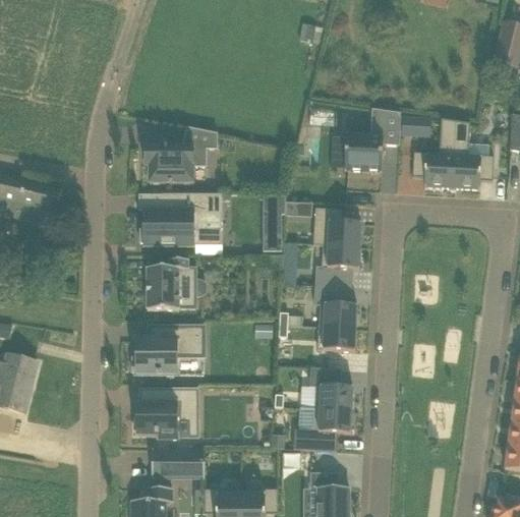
[(519,68),(519,67),(519,26),(506,23),(497,62),(519,68)]
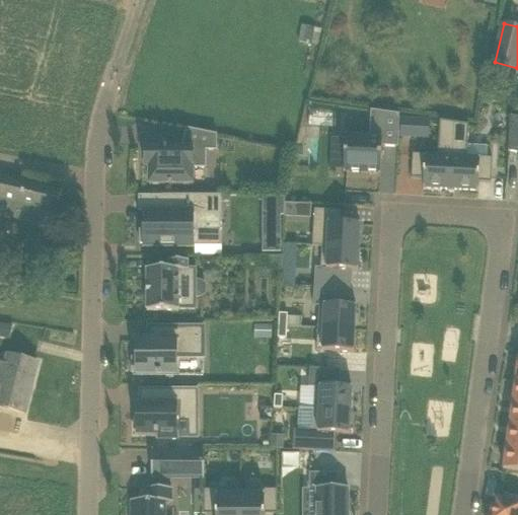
[(380,170),(381,143),(397,144),(399,112),(370,107),(369,135),(345,133),(343,168),(380,170)]
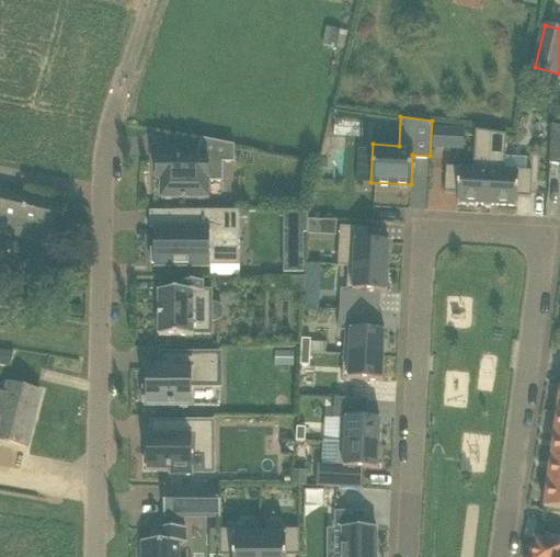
[(332,135),(358,136),(360,118),(333,117),(332,135)]
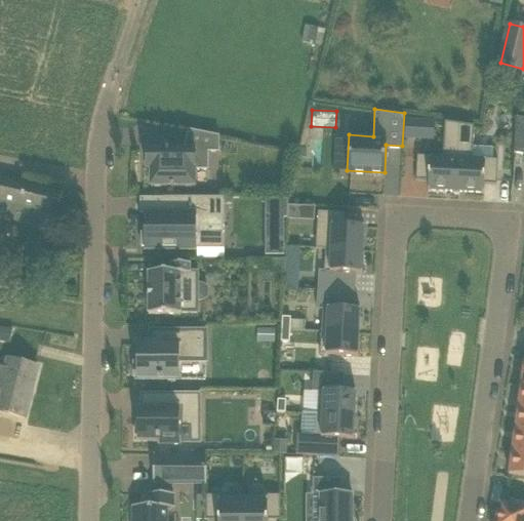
[(523,115),(515,114),(514,150),(523,151),(523,115)]
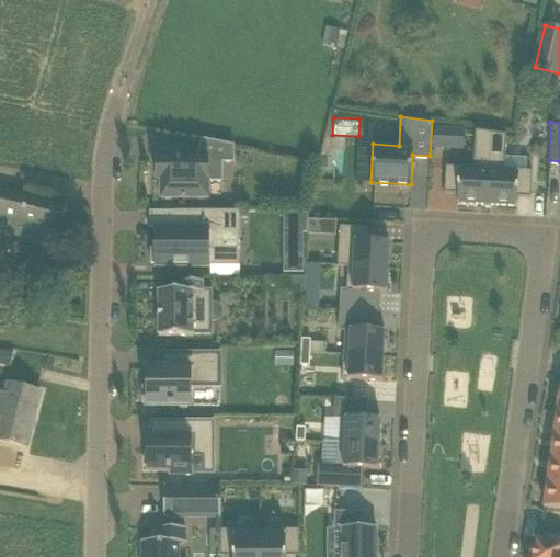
[(450,141),(452,126),(433,125),(432,140),(450,141)]
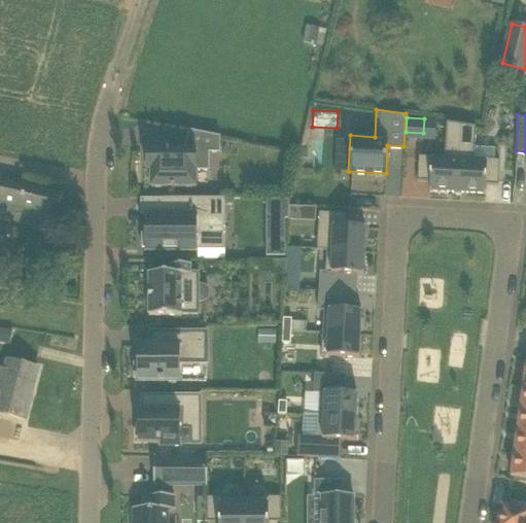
[(457,189),(460,121),(446,119),(444,155),(418,153),(417,178),(429,179),(428,187),(457,189)]
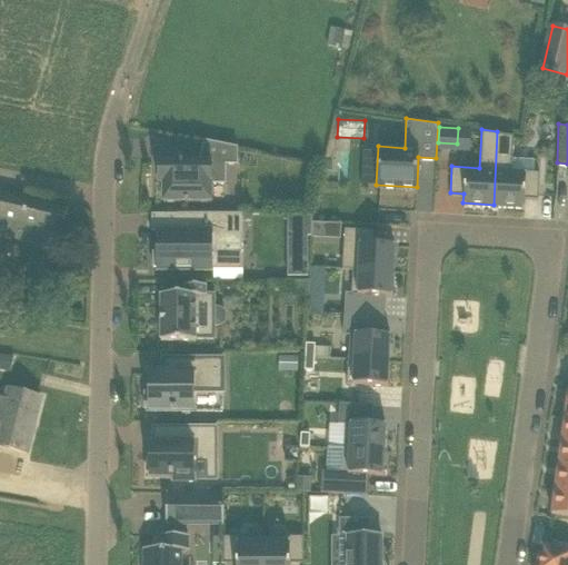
[(537,197),(538,170),(511,169),(514,134),(497,131),(494,205),(524,206),(524,197),(537,197)]
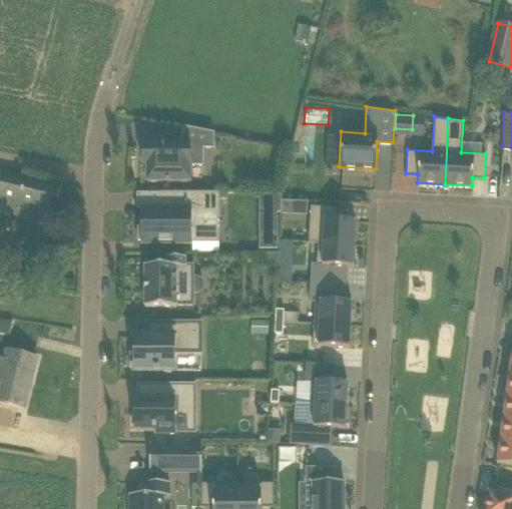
[(213,145),(213,130),(183,124),(179,144),(169,144),(169,143),(157,143),(157,144),(143,144),(143,162),(147,162),(147,179),(166,179),(166,180),(169,180),(169,179),(190,179),(190,162),(203,162),(203,146),(203,145),(213,145)]
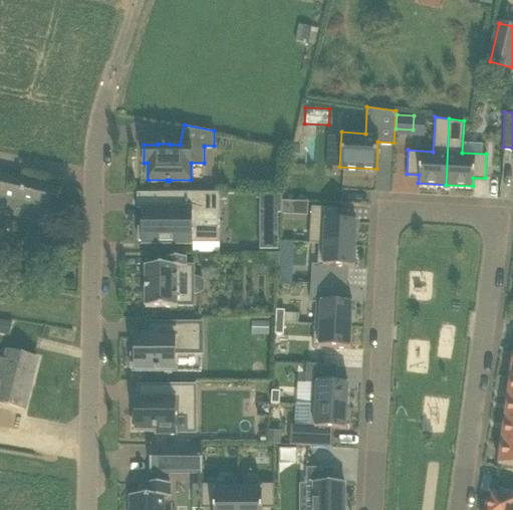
[(0,201),(15,205),(13,212),(51,221),(60,184),(0,169),(0,201)]
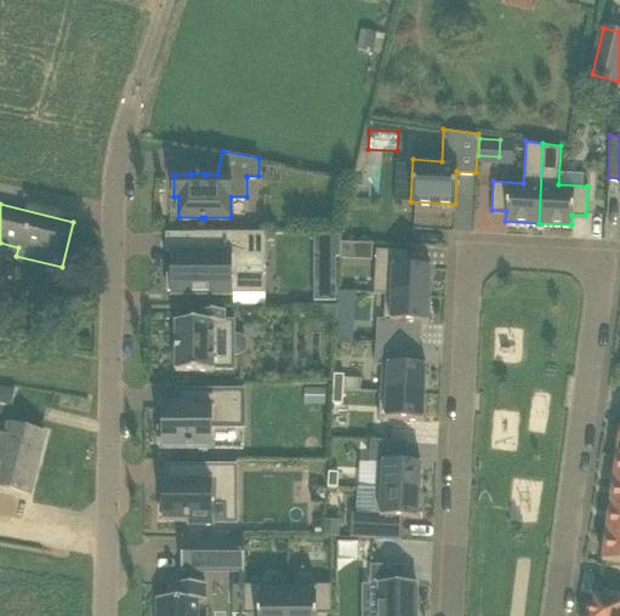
[(267,232),(267,229),(194,231),(195,249),(174,250),(174,272),(169,272),(169,287),(174,287),(174,291),(232,291),(232,273),(266,273),(266,232),(267,232)]
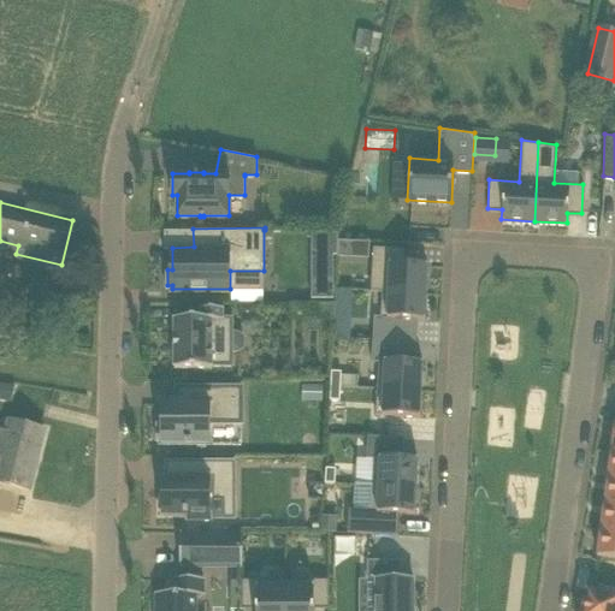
[(332,274),(332,253),(337,253),(337,238),(337,229),(311,229),(311,253),(311,274),(332,274)]
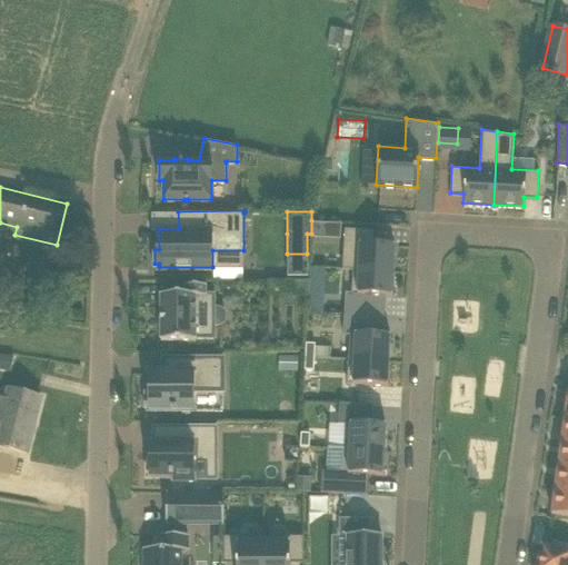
[(322,235),(324,220),(311,220),(311,234),(322,235)]
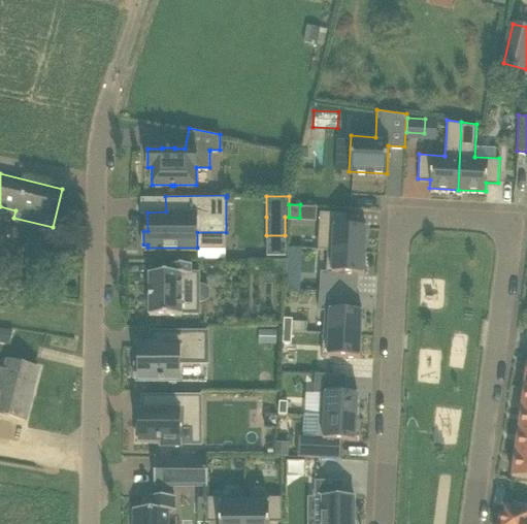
[(346,211),(319,209),(318,248),(327,248),(327,247),(365,249),(366,225),(346,224),(346,211)]
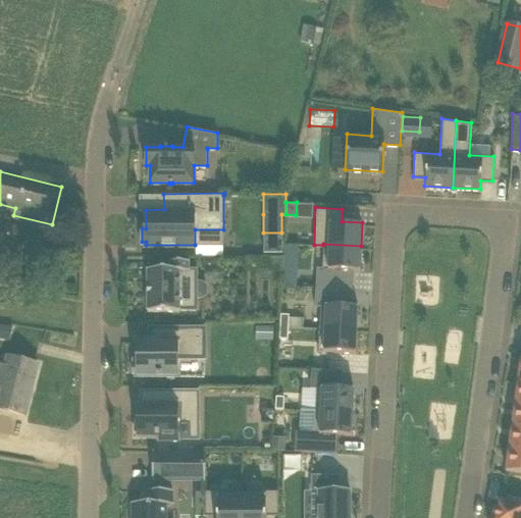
[(360,269),(361,246),(323,244),(323,245),(322,267),(360,269)]
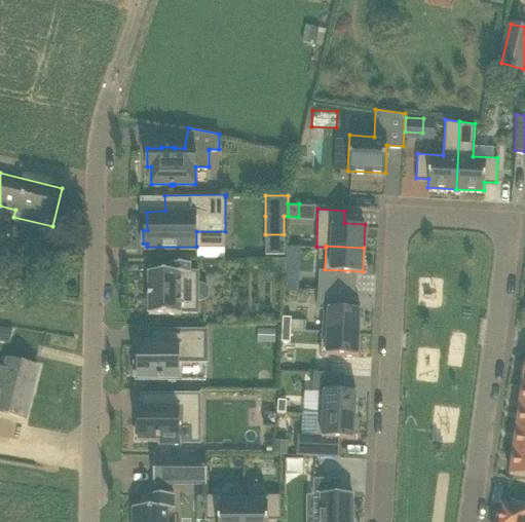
[(190,261),(172,261),(172,269),(149,269),(149,312),(181,312),(181,310),(198,310),(198,298),(201,297),(204,296),(208,294),(208,287),(204,285),(201,284),(198,284),(198,270),(190,270),(190,261)]
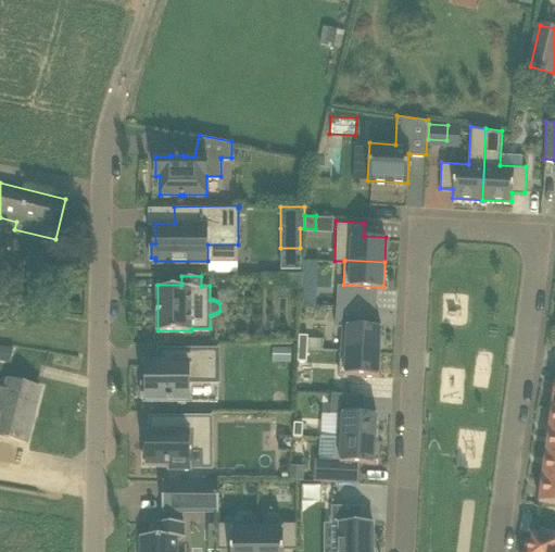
[(316,303),(316,285),(302,285),(301,302),(316,303)]
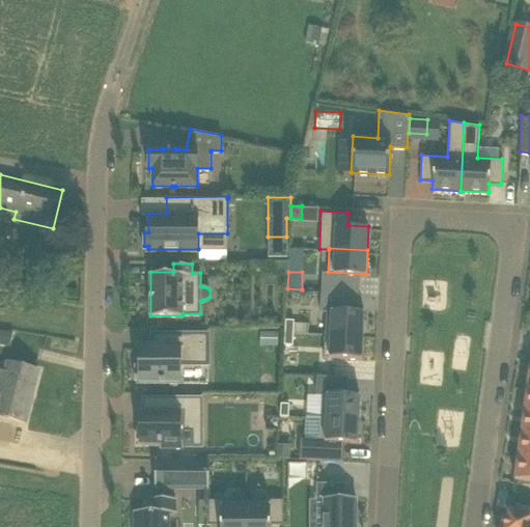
[(364,310),(326,308),(325,332),(363,334),(364,310)]
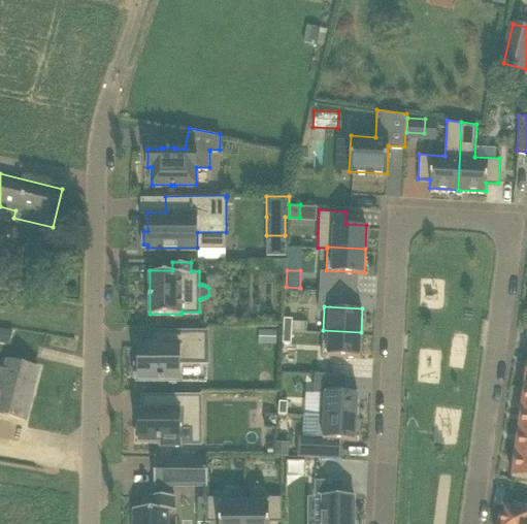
[(0,339),(8,341),(11,327),(0,324),(0,339)]
